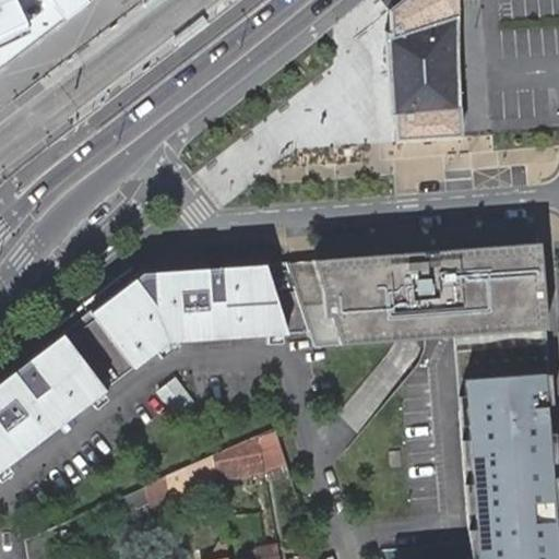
[(0,0),(0,64),(23,47),(71,10),(84,0),(0,0)]
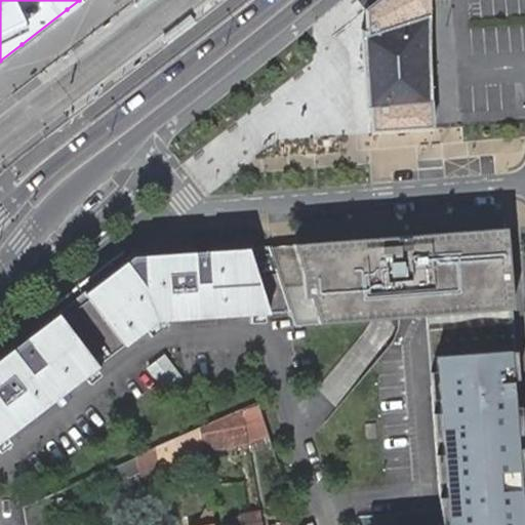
[(149,0),(137,0),(134,3),(138,8),(149,0)]
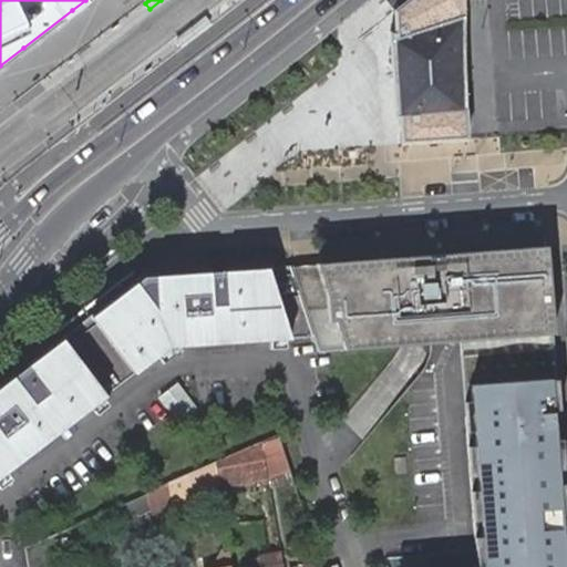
[(408,0),(397,10),(397,32),(391,32),(393,115),(399,114),(399,142),(465,140),(462,0),(408,0)]
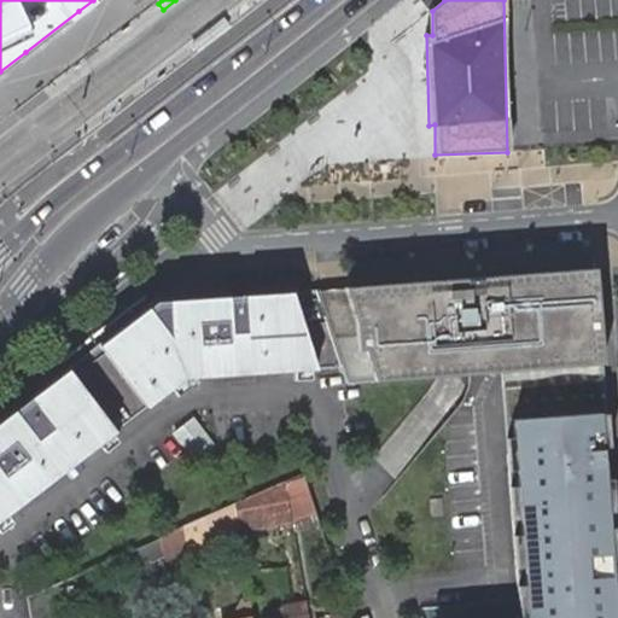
[(572,270),(319,291),(344,365),(350,384),(537,369),(541,420),(517,421),(518,452),(511,453),(523,617),(617,617),(617,512),(600,268),(572,270)]
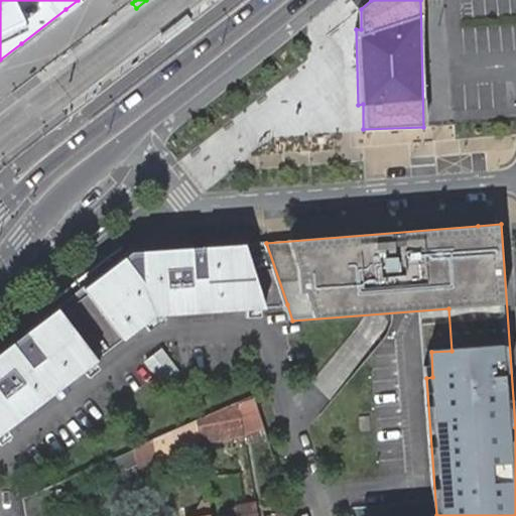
[(0,353),(0,434),(155,313),(287,304),(266,243),(131,253),(0,353)]
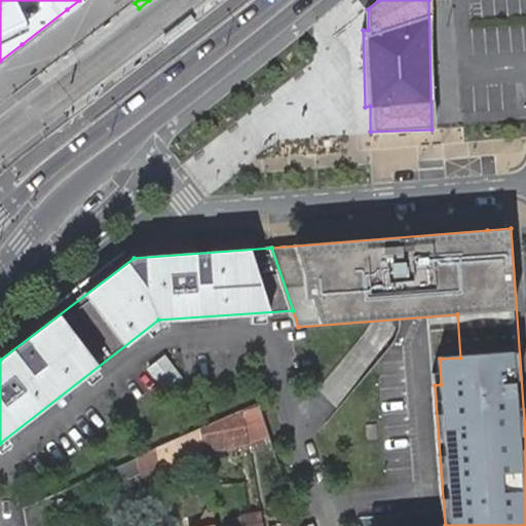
[(457,314),(429,316),(435,385),(441,384),(440,359),(460,358),(457,314)]
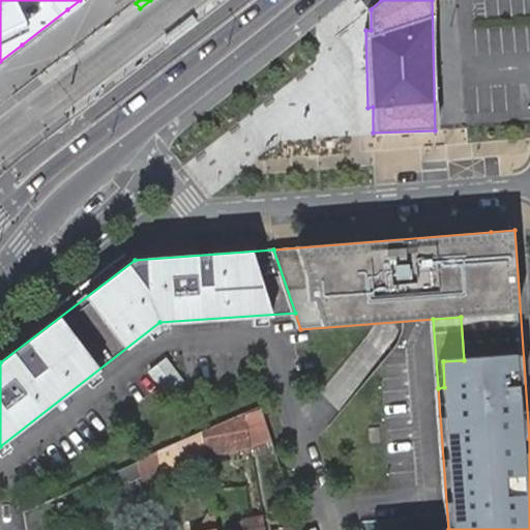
[(167,392),(184,377),(166,356),(148,371),(167,392)]
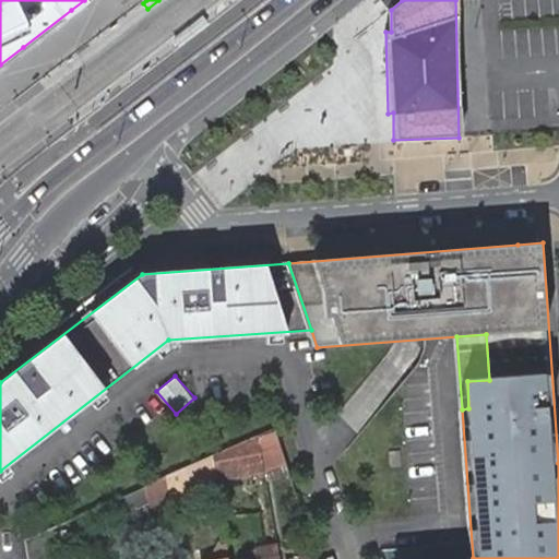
[(284,464),(274,426),(258,433),(264,470),(284,464)]
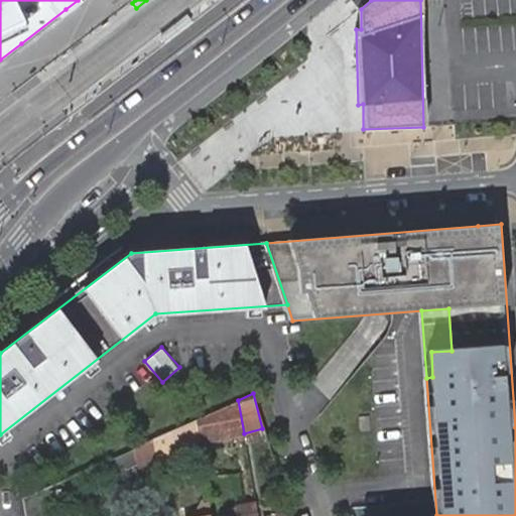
[(244,435),(244,433),(238,400),(195,421),(198,442),(244,435)]
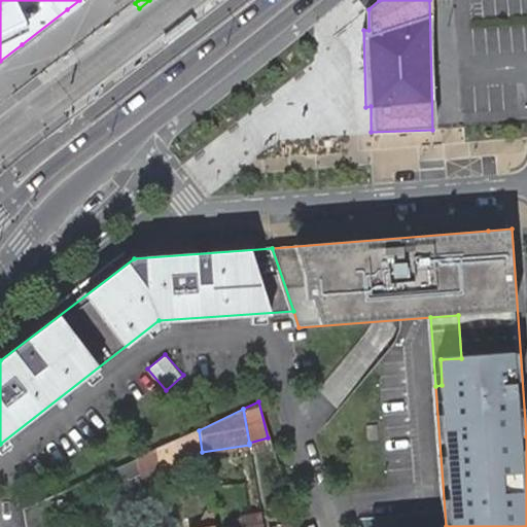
[(199,430),(172,444),(174,457),(202,452),(199,430)]
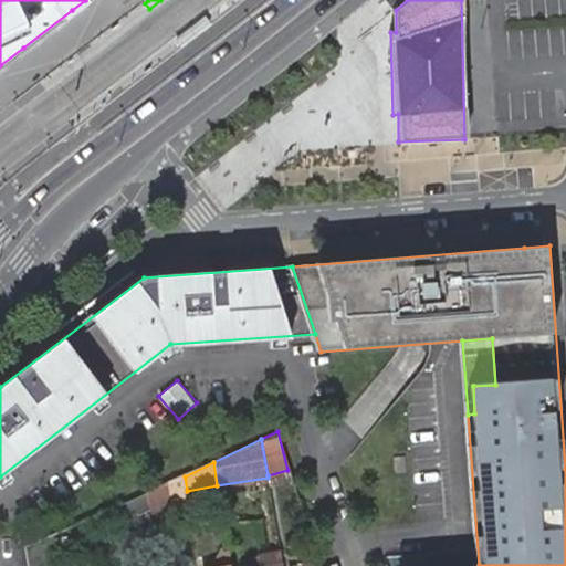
[(268,475),(268,478),(269,486),(291,481),(287,470),(268,475)]
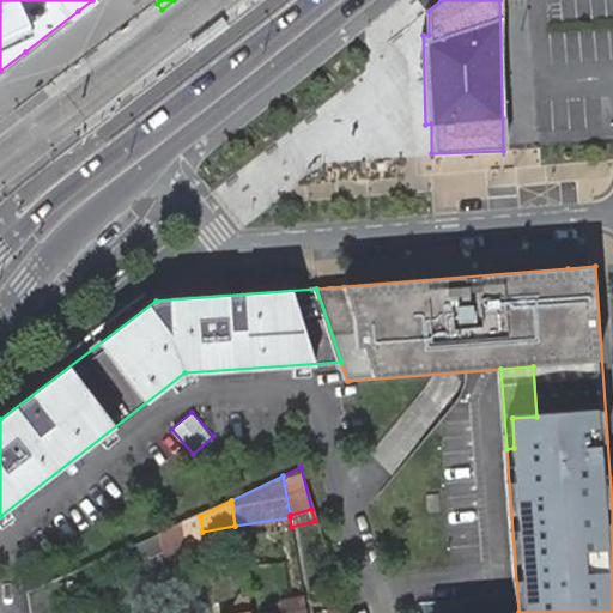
[(182,526),(164,534),(167,547),(167,551),(186,548),(182,526)]
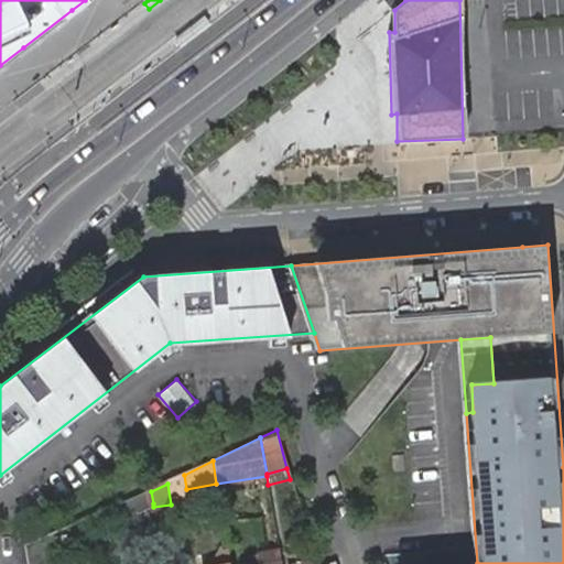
[(153,503),(151,491),(115,509),(117,520),(153,503)]
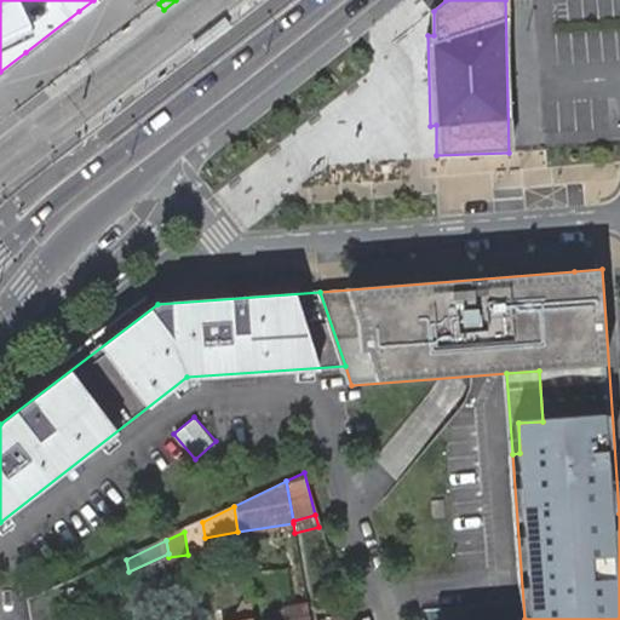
[(63,619),(58,592),(32,604),(34,619),(63,619)]
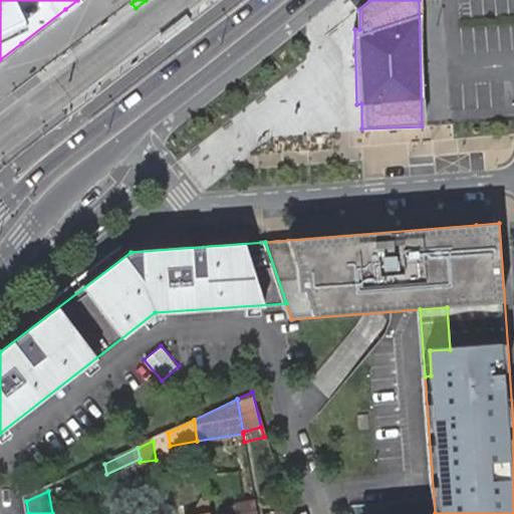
[(237,513),(257,513),(254,498),(235,501),(237,513)]
